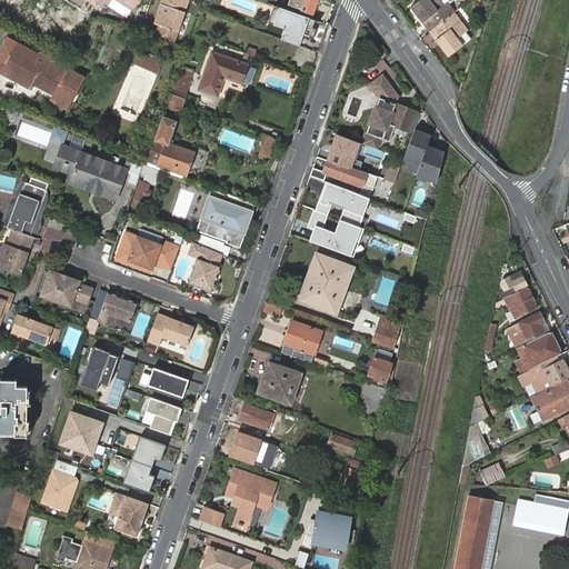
[(19,17),(25,9),(11,0),(10,3),(7,9),(19,17)]
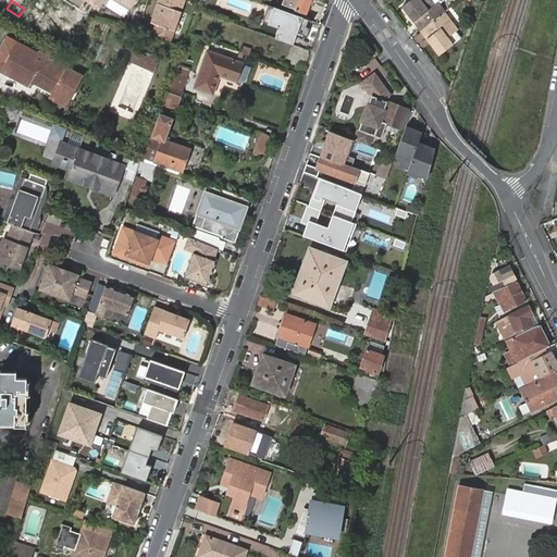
[(181,5),(183,5),(184,0),(159,0),(158,4),(151,23),(166,28),(165,29),(168,31),(169,28),(173,31),(181,12),(178,11),(181,5)]
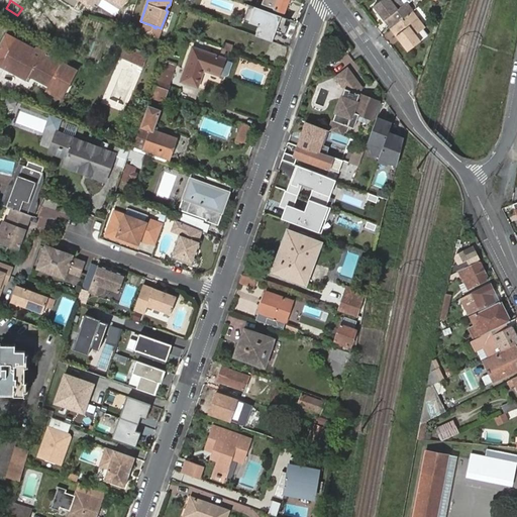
[(285,12),(289,0),(269,0),(267,6),(285,12)]
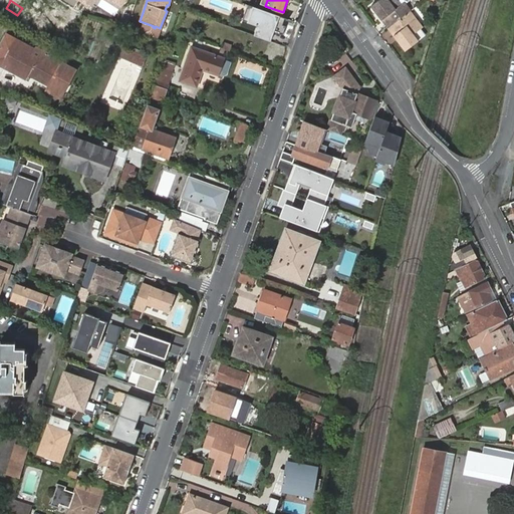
[(411,11),(412,10),(405,2),(402,4),(398,0),(378,0),(371,6),(388,28),(411,11)]
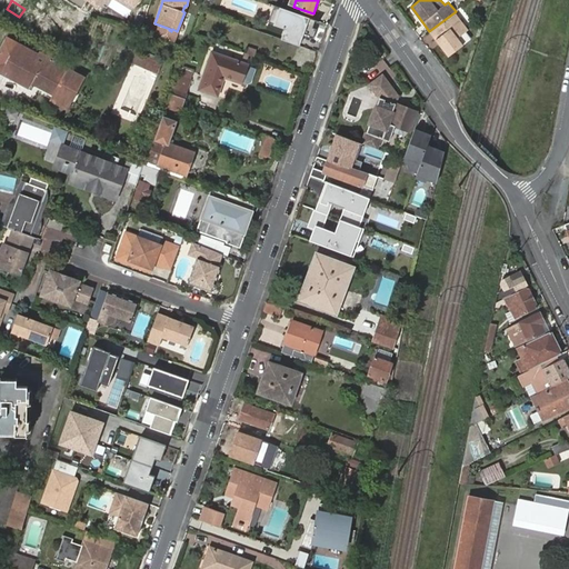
[(321,22),(276,6),(270,23),(287,29),(283,40),(301,46),(305,36),(315,39),(321,22)]
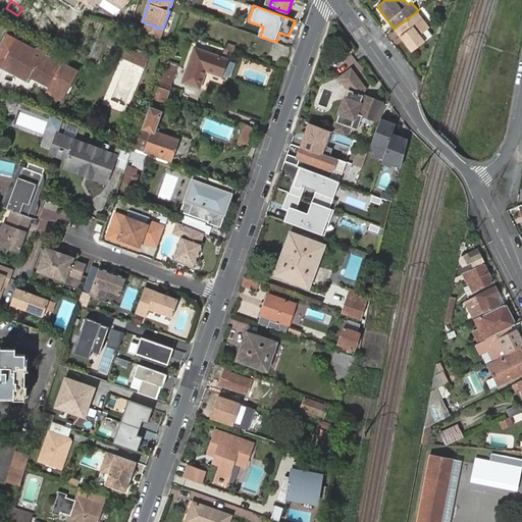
[(52,7),(47,15),(65,27),(70,17),(52,7)]
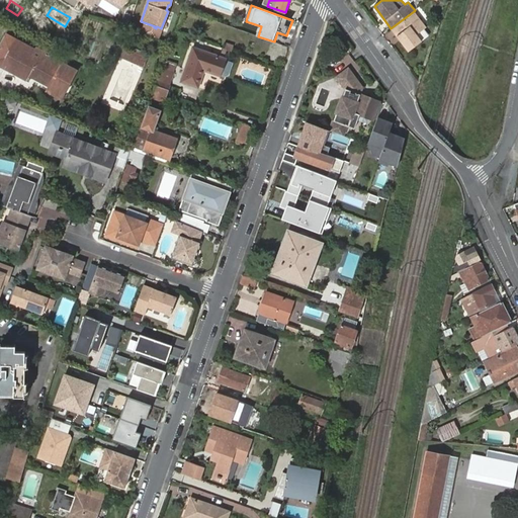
[(425,24),(414,11),(391,28),(397,36),(401,33),(404,36),(400,39),(408,52),(422,40),(417,34),(424,29),(427,27),(425,24)]
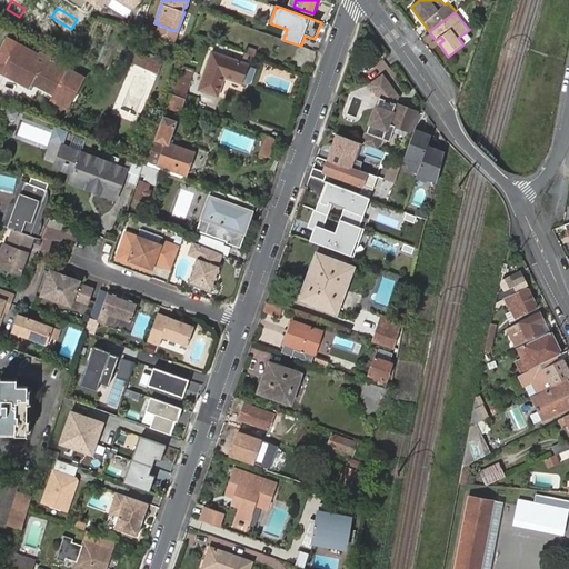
[(63,65),(47,55),(46,57),(22,43),(20,46),(10,40),(0,58),(0,72),(5,76),(27,88),(29,89),(51,101),(55,95),(61,83),(77,92),(85,78),(68,69),(68,71),(61,68),(63,65)]
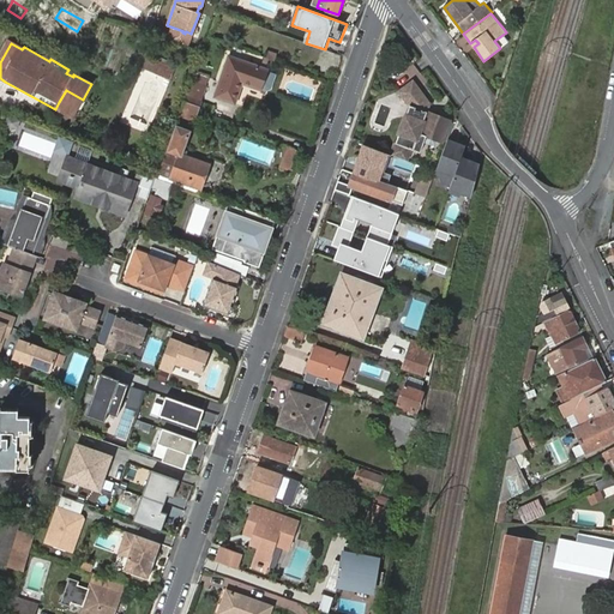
[(266,61),(275,65),(278,54),(270,50),(266,61)]
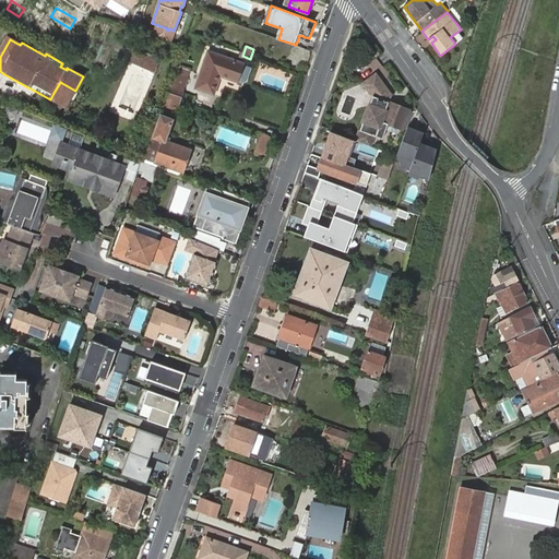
[(134,51),(130,62),(155,73),(159,63),(134,51)]
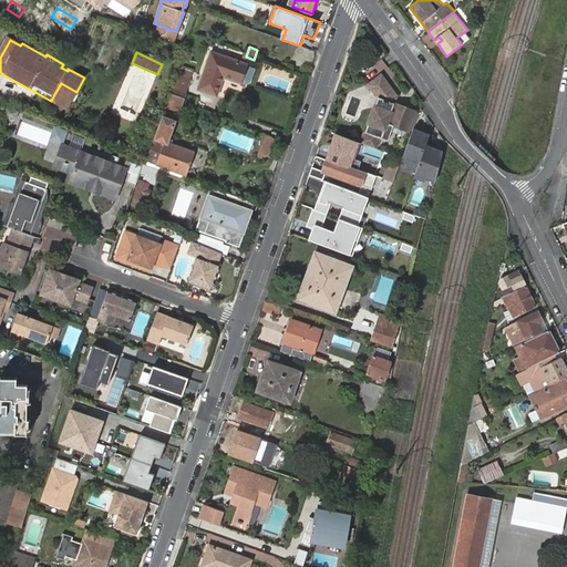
[(199,89),(217,94),(224,75),(243,82),(248,65),(213,52),(199,89)]
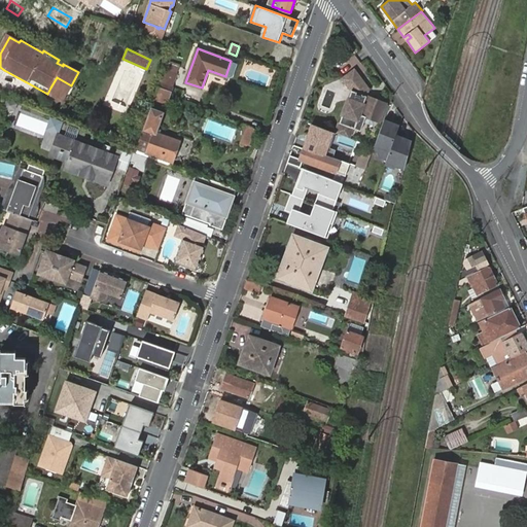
[(176,74),(165,70),(160,82),(172,86),(176,74)]
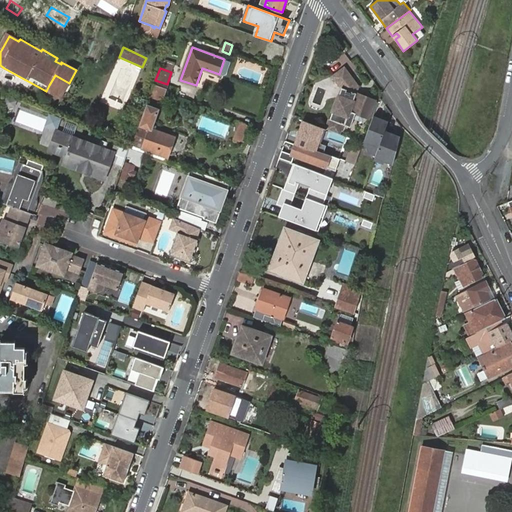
[(373,116),(379,102),(376,101),(356,94),(358,88),(345,68),(334,76),(342,88),(327,129),(339,134),(343,125),(351,128),(355,117),(355,119),(361,121),(363,121),(364,117),(369,119),(372,120),(373,116)]
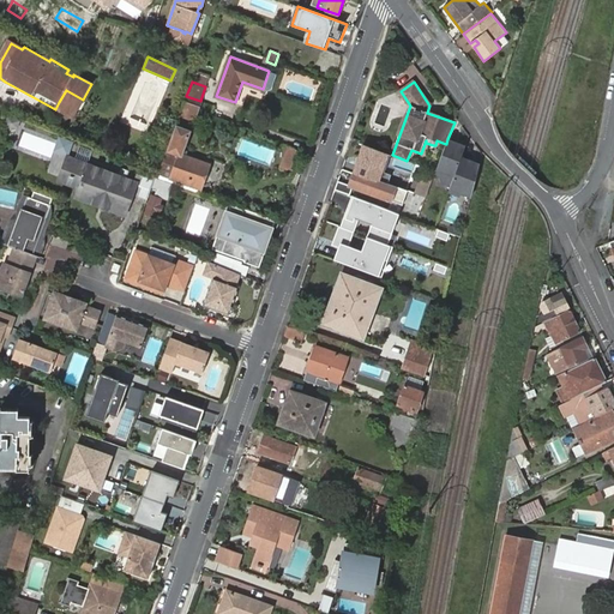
[(59,102),(55,109),(72,119),(83,100),(66,90),(59,102)]
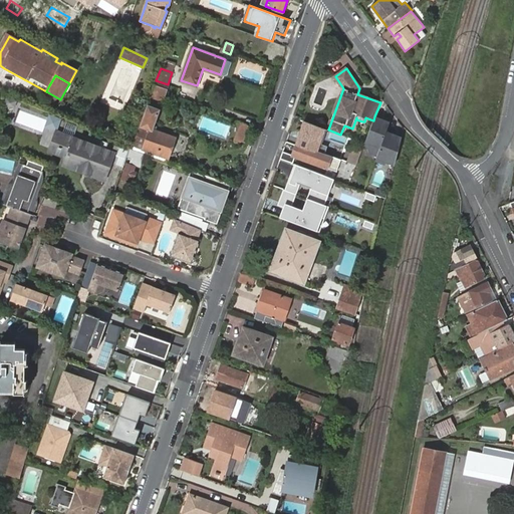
[(168,84),(156,80),(152,89),(165,94),(169,84),(168,84)]
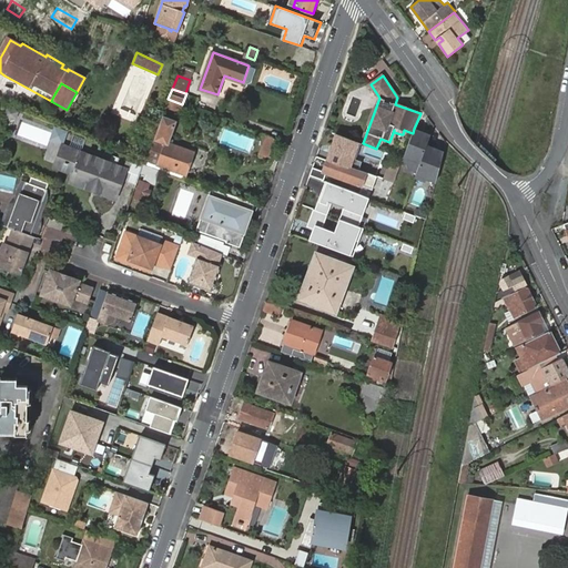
[(148,161),(146,164),(154,168),(183,178),(184,174),(185,174),(193,152),(169,143),(176,121),(164,117),(155,140),(148,161)]
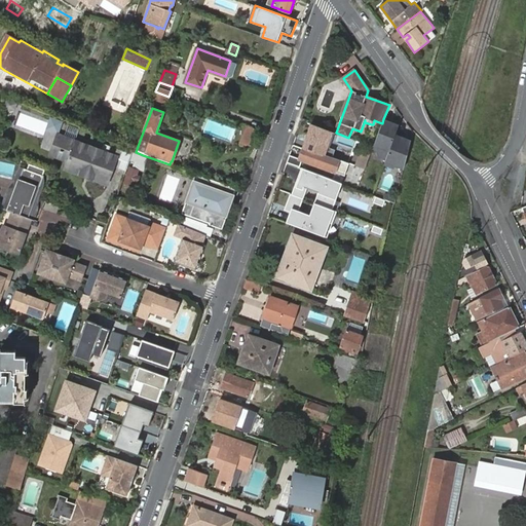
[(52,117),(47,128),(60,134),(65,122),(52,117)]
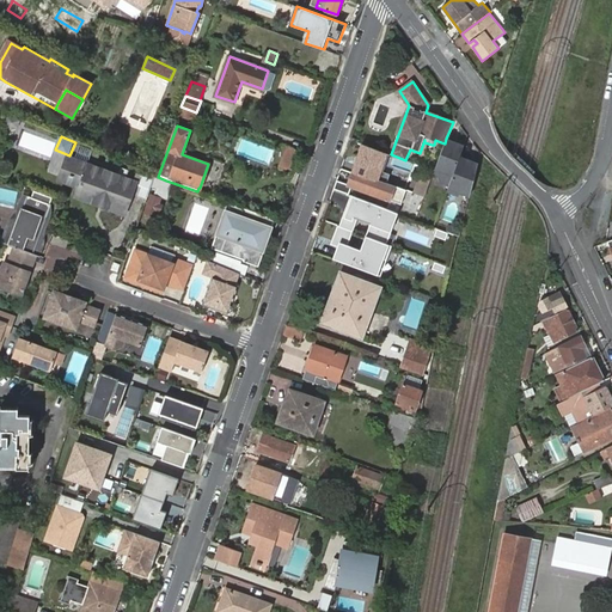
[(464,145),(446,139),(435,171),(453,177),(448,190),(467,196),(479,164),(460,157),(464,145)]
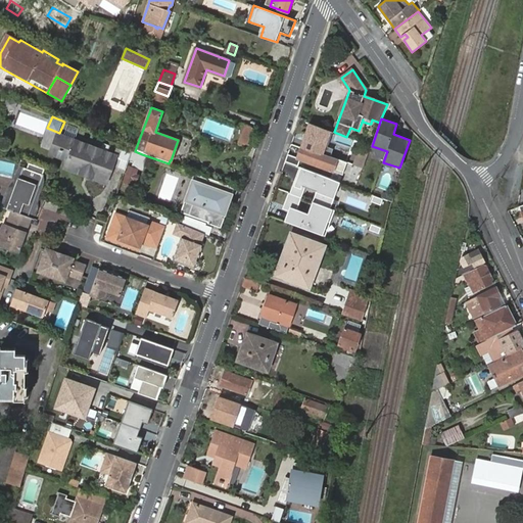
[(247,144),(253,127),(246,125),(240,141),(247,144)]
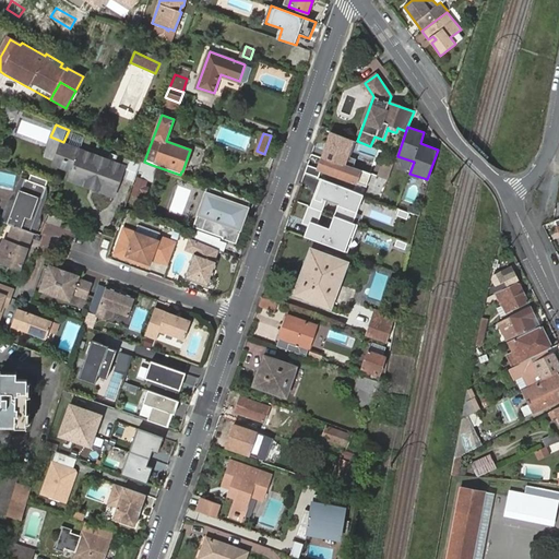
[(71,143),(80,146),(83,138),(74,134),(71,143)]
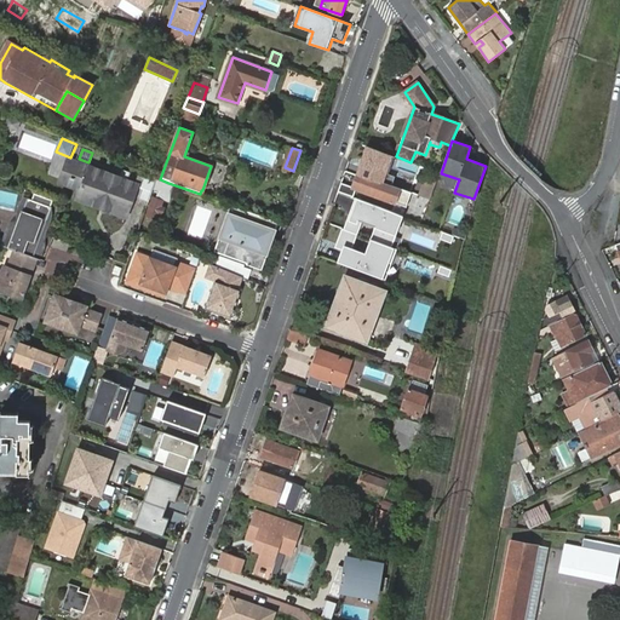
[(342,183),(338,191),(356,199),(359,190),(366,193),(371,194),(406,207),(412,193),(379,181),(388,158),(366,150),(352,188),(342,183)]
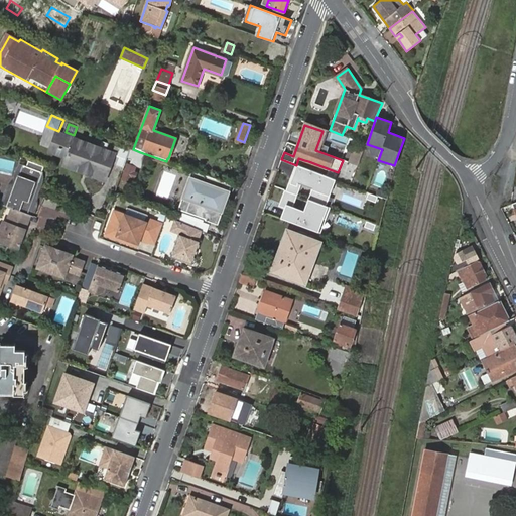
[(68,164),(77,139),(57,132),(51,146),(69,153),(67,160),(66,163),(68,164)]
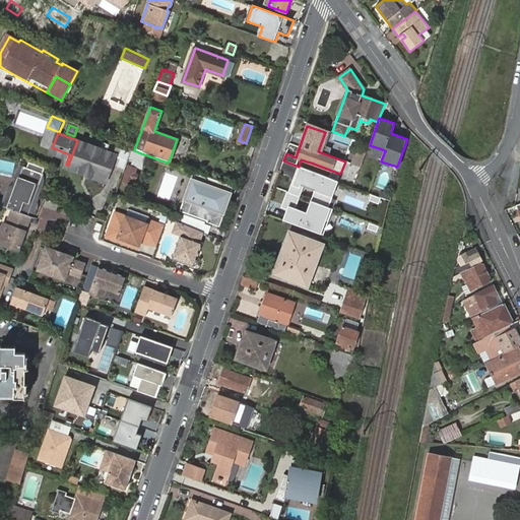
[(117,154),(77,140),(68,166),(108,180),(117,154)]
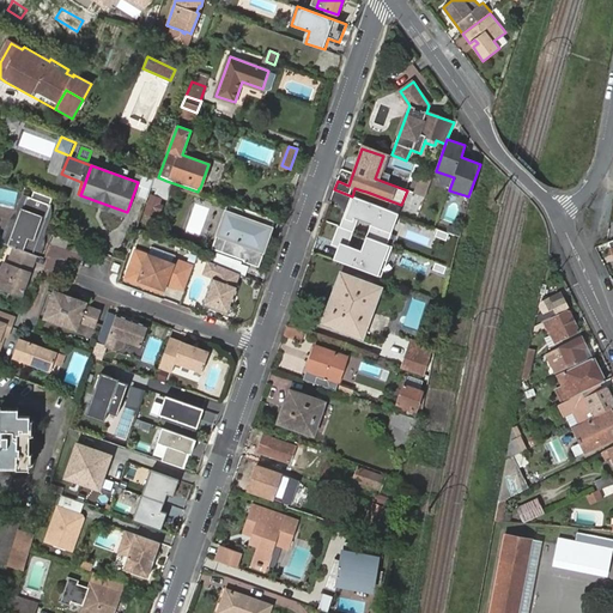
[(425,198),(434,175),(422,170),(413,193),(425,198)]
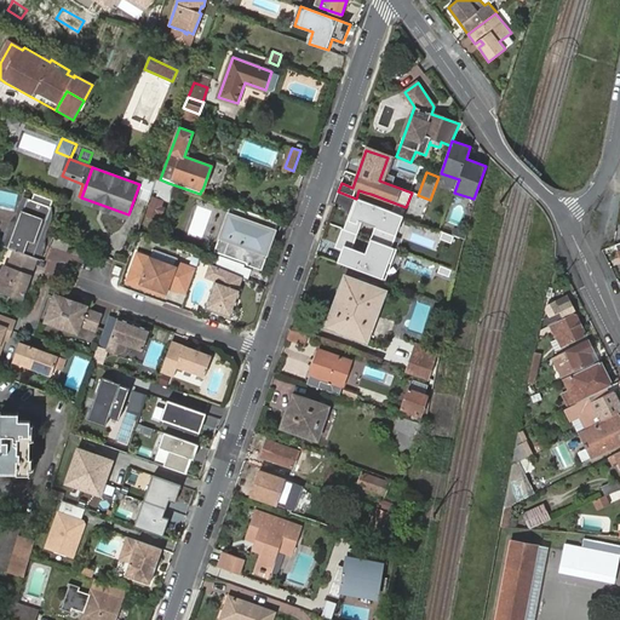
[(406,216),(356,196),(346,222),(361,228),(363,222),(375,227),(372,237),(394,247),(406,216)]
